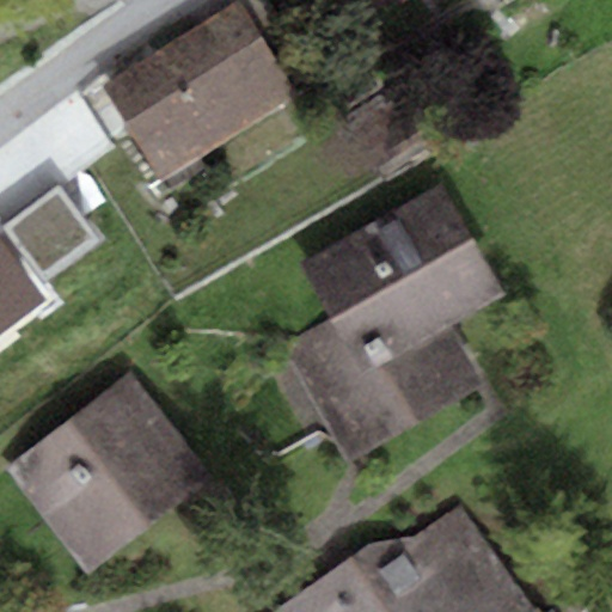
[(294,93),(236,0),(232,0),(97,84),(157,179),(294,93)]
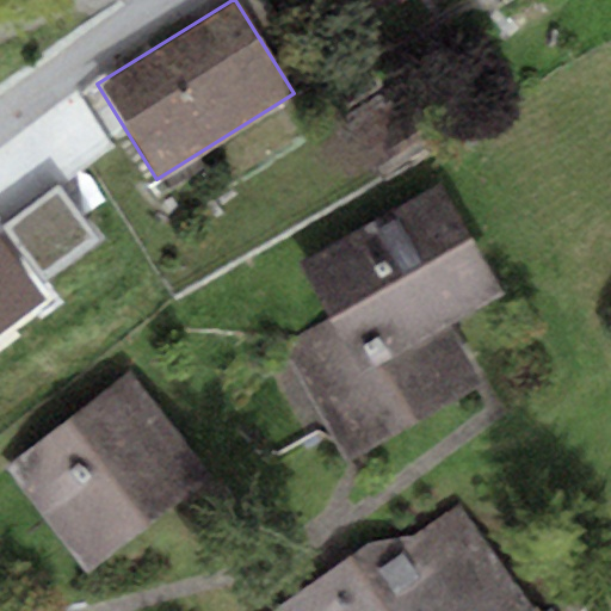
[(504,291),(439,179),(295,261),(328,319),(278,347),(344,462),(482,383),(448,323),(504,291)]
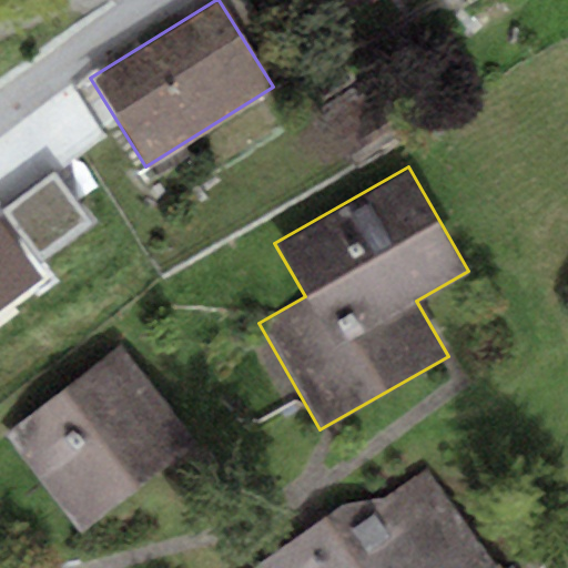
[(42,264),(91,227),(53,179),(4,214),(42,264)]
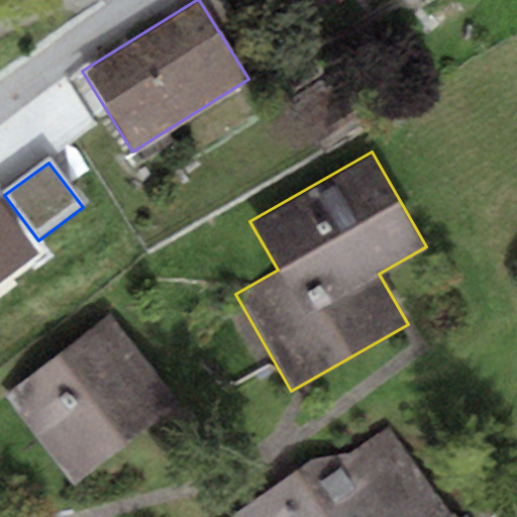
[(0,283),(37,253),(0,206),(0,283)]
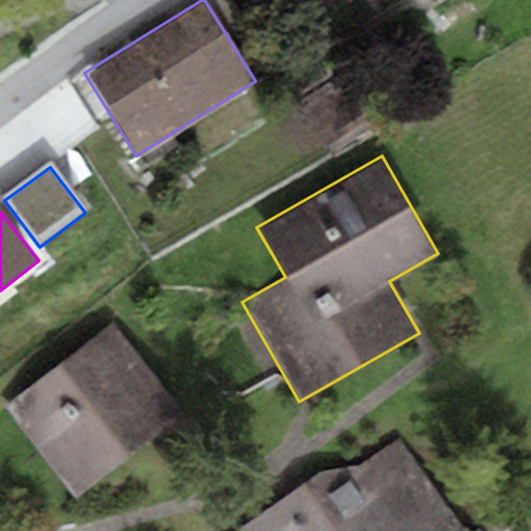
[(185,416),(113,324),(4,407),(76,500),(185,416)]
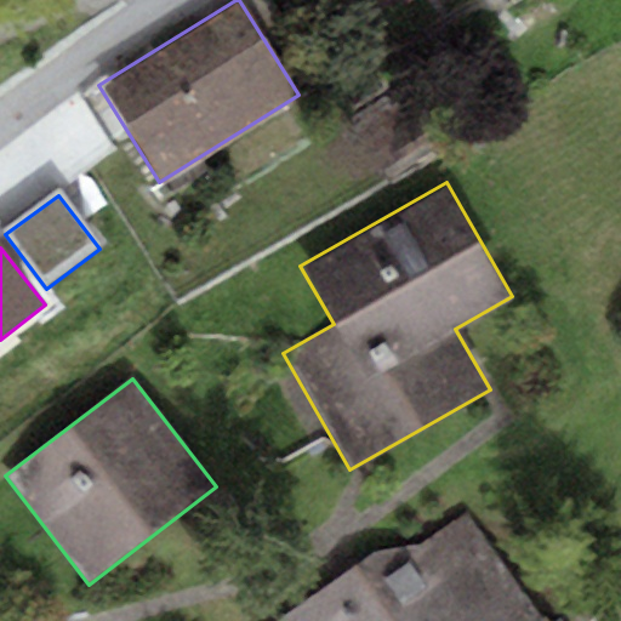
[(543,620),(466,508),(411,546),(371,554),(274,620),(543,620)]
